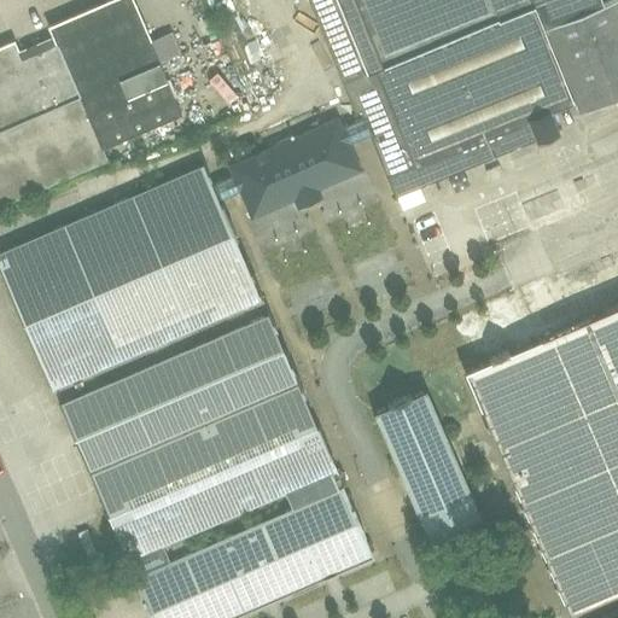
[(150,40),(132,0),(109,0),(48,27),(56,44),(35,53),(21,59),(13,41),(0,47),(0,205),(108,159),(103,149),(182,115),(159,64),(178,56),(168,33),(150,40)]
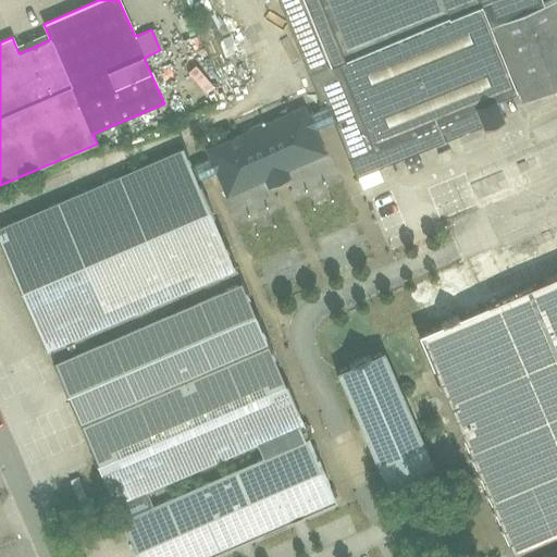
[(283,0),(314,73),(491,0),(283,0)]
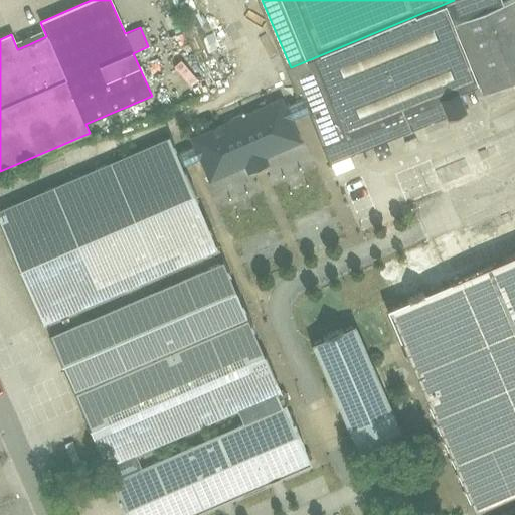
[(454,0),(291,67),(303,99),(309,112),(323,147),(330,164),(335,161),(343,159),(447,118),(466,111),(459,92),(480,82),(456,24),(503,4),(500,0),(454,0)]
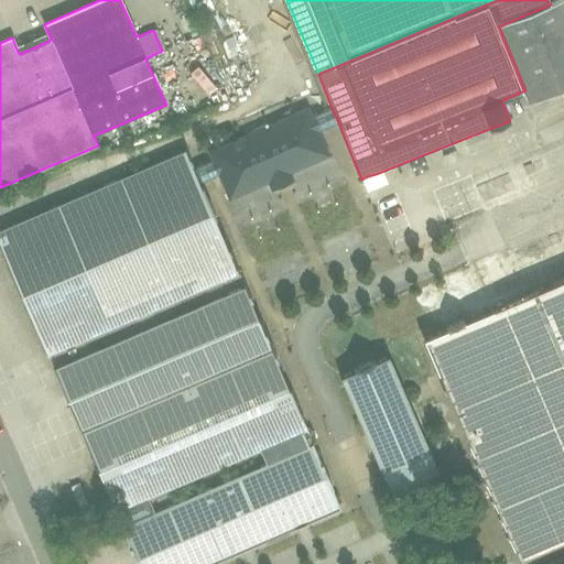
[(563,0),(562,0),(551,4),(499,26),(525,90),(530,104),(563,88),(563,0)]
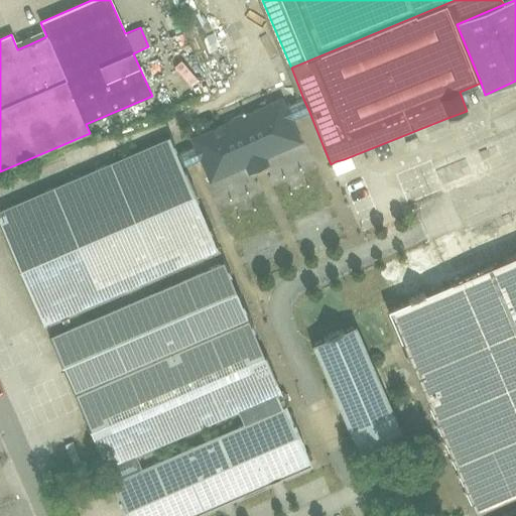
[(201,60),(177,69),(184,88),(207,81),(201,60)]
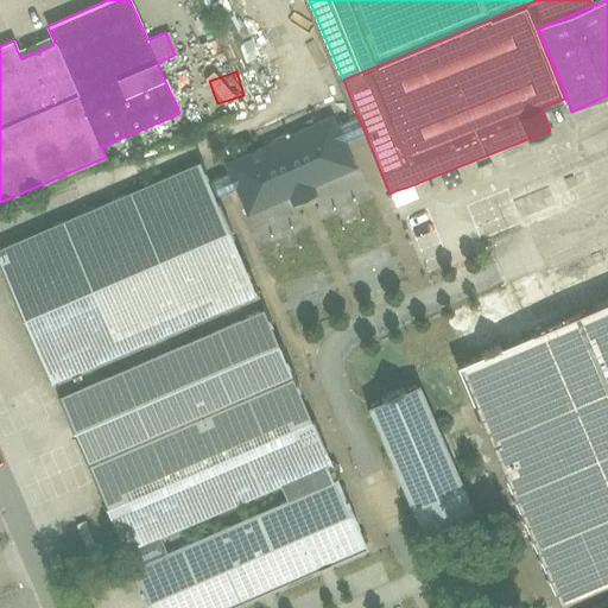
[(365,132),(358,116),(337,125),(333,115),(225,163),(228,172),(208,181),(215,197),(235,188),(247,215),(290,197),(292,203),(316,192),(314,187),(356,168),(344,140),(365,132)]
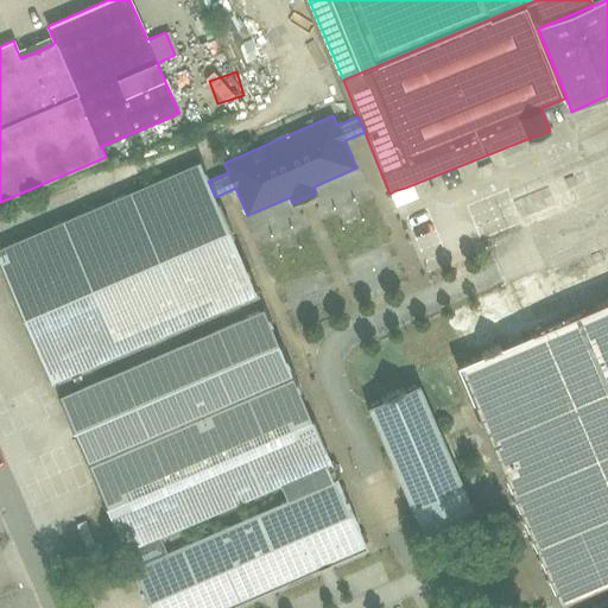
[(198,158),(200,162),(0,248),(0,267),(50,382),(257,292),(215,197),(208,181),(207,177),(208,177),(200,158),(198,158)]
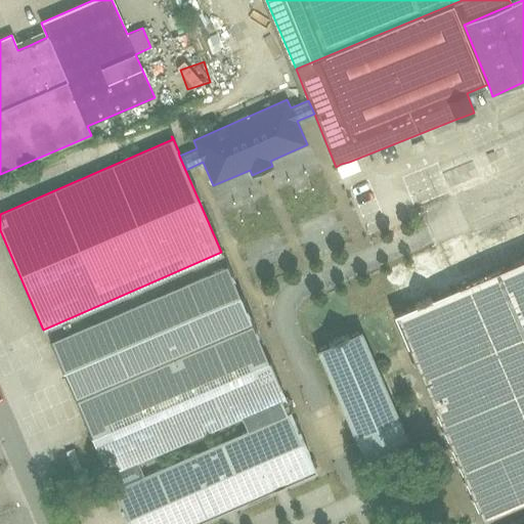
[(523,523),(523,259),(395,315),(482,519),(523,500),(523,522),(520,523),(523,523)]
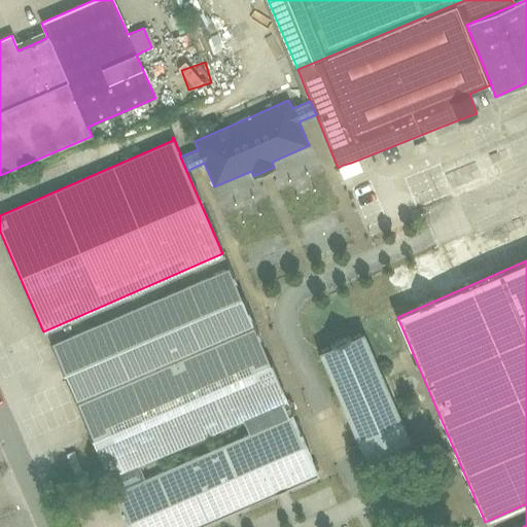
[(286,400),(229,269),(50,346),(108,478),(243,419),(282,402),(286,400)]
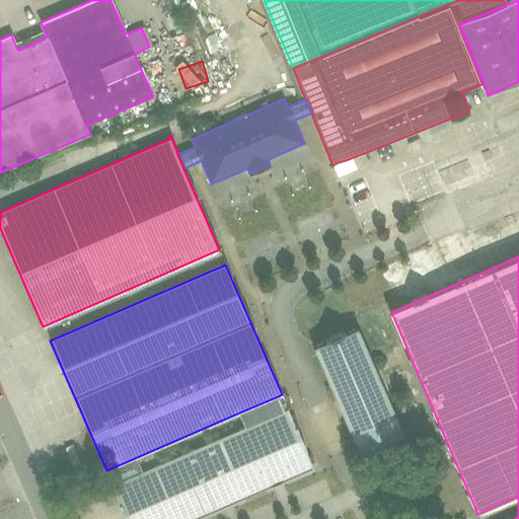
[(313,347),(337,401),(354,441),(359,453),(372,448),(372,449),(392,441),(391,440),(404,434),(358,327),(346,332),(345,331),(324,340),(325,342),(313,347)]
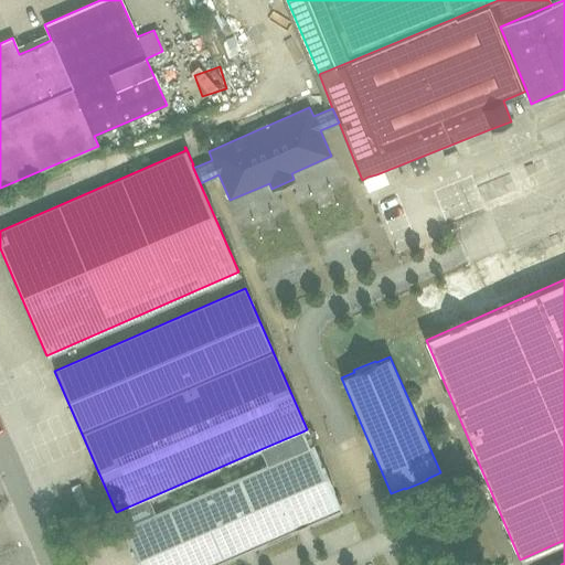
[(123,530),(137,564),(213,564),(341,510),(313,447),(310,448),(302,432),(260,449),(267,467),(123,530)]
